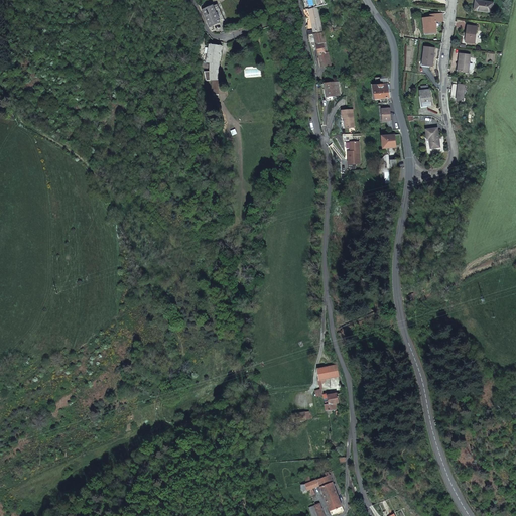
[(495,3),(477,1),(476,10),(493,12),(495,3)]
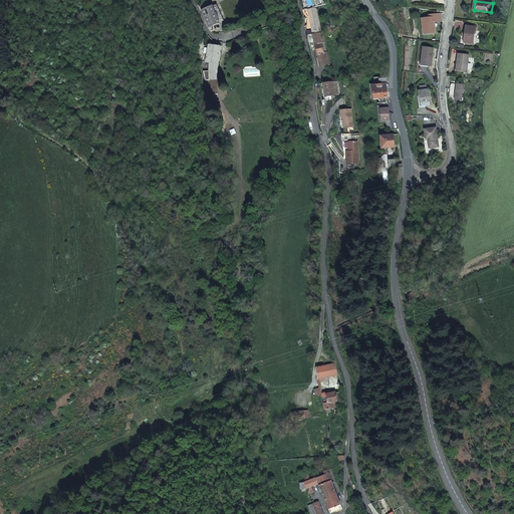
[(212,6),(203,10),(212,30),(214,29),(213,25),(219,22),(217,17),(214,9),(212,6)]
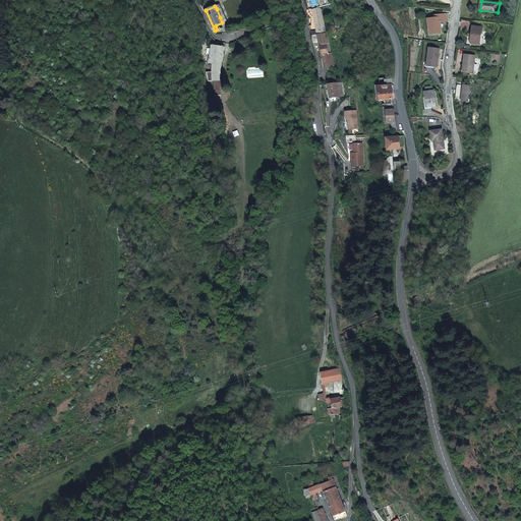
[(222,7),(217,9),(220,17),(225,15),(222,7)]
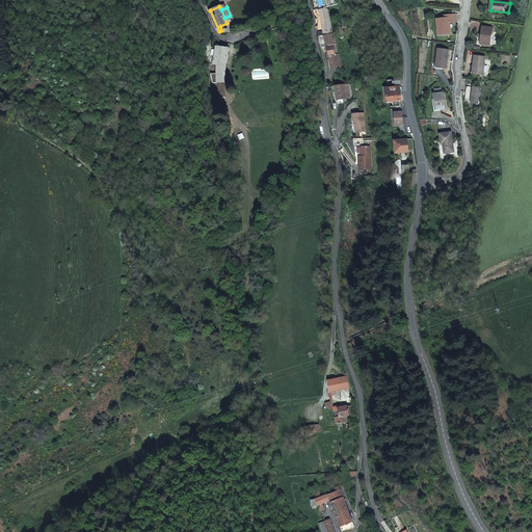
[(327,8),(319,10),(323,34),(331,33),(327,8)]
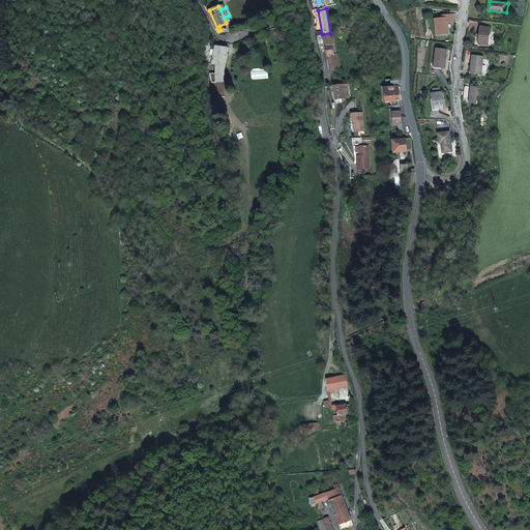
[(440,33),(450,32),(449,21),(458,20),(457,12),(444,13),(444,17),(437,18),(438,29),(439,28),(440,33)]
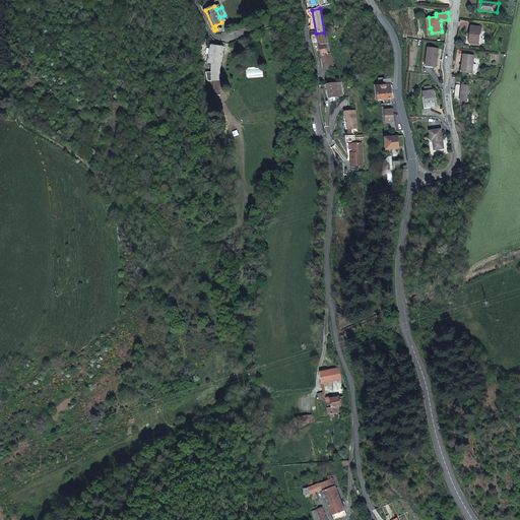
[(482,25),(472,24),(470,41),(480,43),(482,25)]
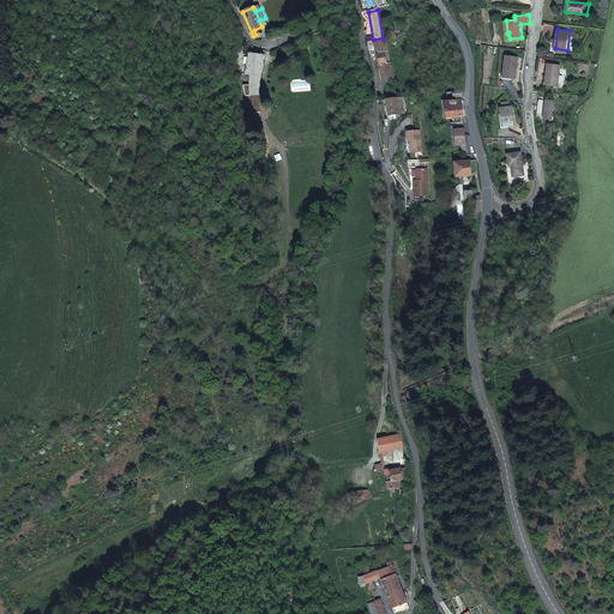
[(384,40),(367,42),(368,48),(369,52),(375,50),(380,80),(390,79),(384,40)]
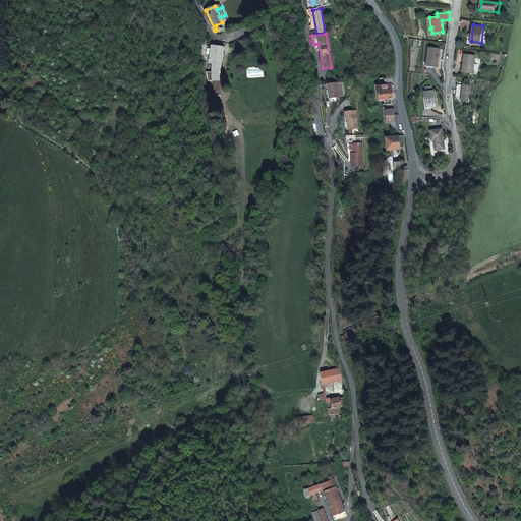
[(225,46),(222,45),(212,45),(210,63),(214,63),(213,79),(221,79),(225,46)]
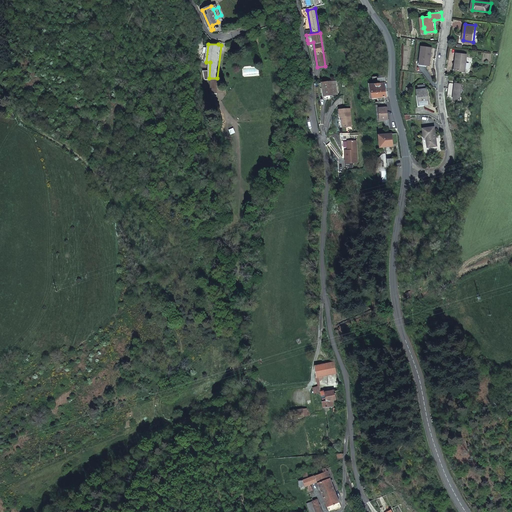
[(423,45),(421,63),(431,64),(433,47),(423,45)]
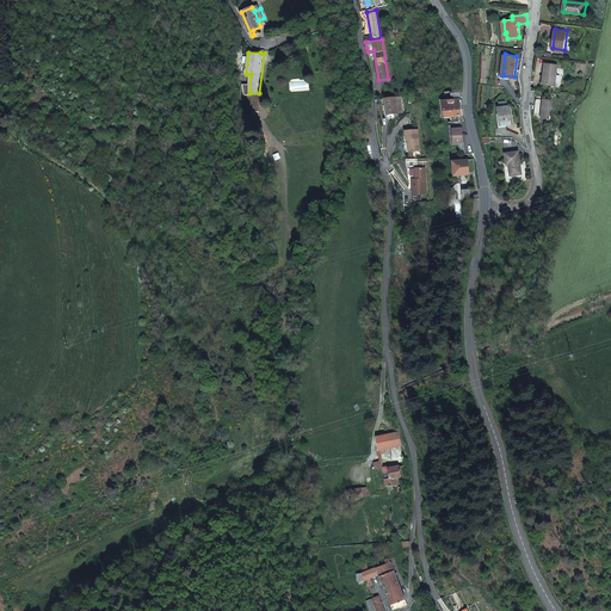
[(559,63),(545,62),(543,82),(555,84),(559,63)]
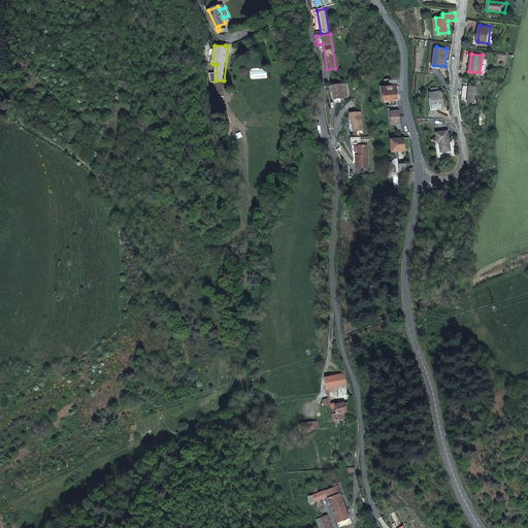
[(349,96),(347,84),(333,86),(335,98),(349,96)]
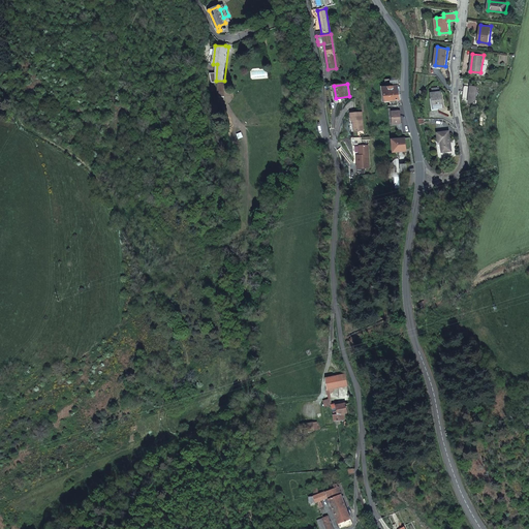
[(477,86),(464,84),(462,99),(468,99),(468,101),(475,102),(477,86)]
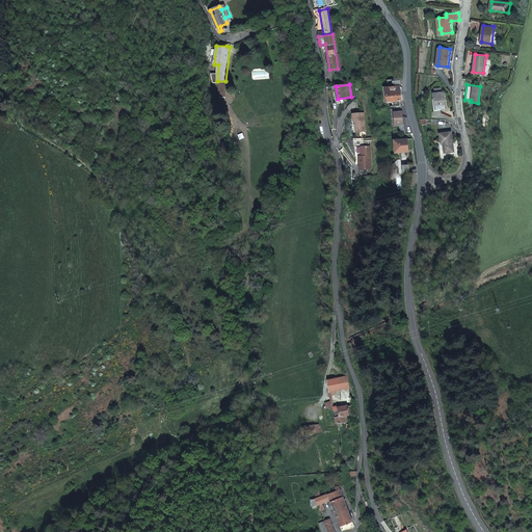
[(389,102),(397,101),(402,100),(399,86),(386,88),(389,102)]
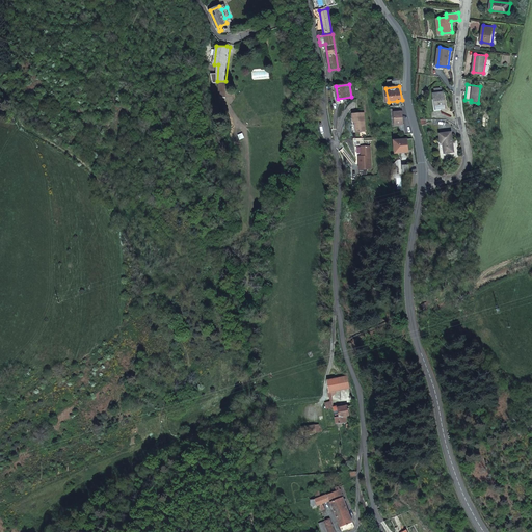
[(445,89),(434,89),(435,106),(446,105),(445,89)]
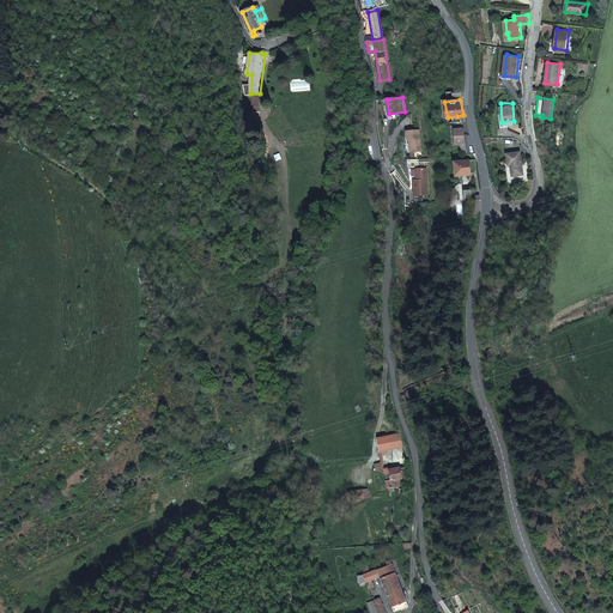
[(419,128),(406,129),(407,139),(410,139),(411,151),(422,150),(419,128)]
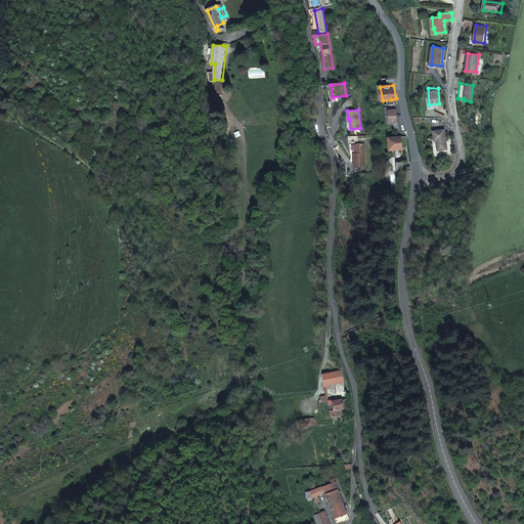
[(445,127),(433,128),(435,138),(437,137),(438,148),(447,146),(445,127)]
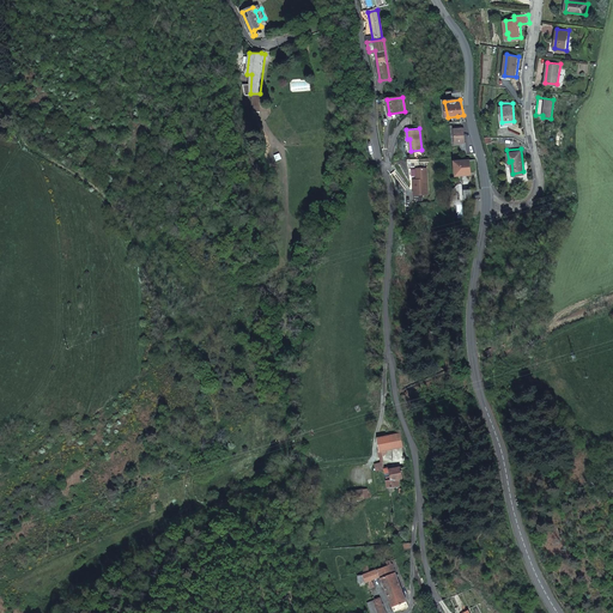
[(469,161),(455,162),(456,177),(472,176),(469,161)]
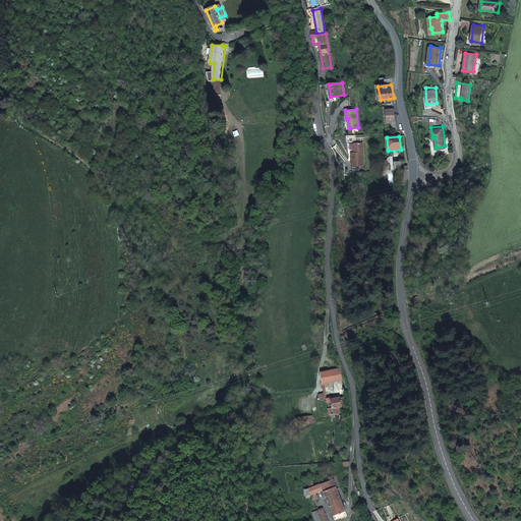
[(356,152),(352,152),(353,165),(365,165),(364,142),(355,142),(355,150),(356,151),(356,152)]
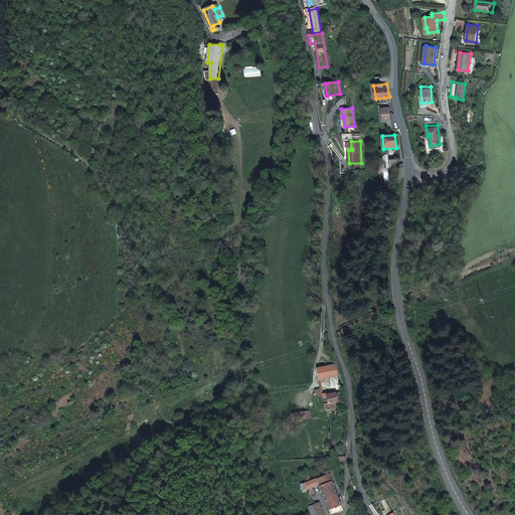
[(336,364),(320,369),(321,383),(325,382),(324,379),(339,374),(336,364)]
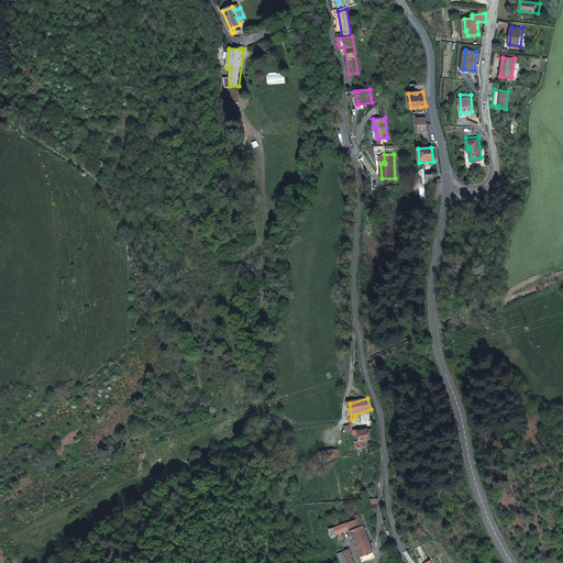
[(357,446),(359,450),(363,449),(363,445),(367,444),(366,438),(370,437),(367,428),(359,429),(354,430),(356,446),(357,446)]
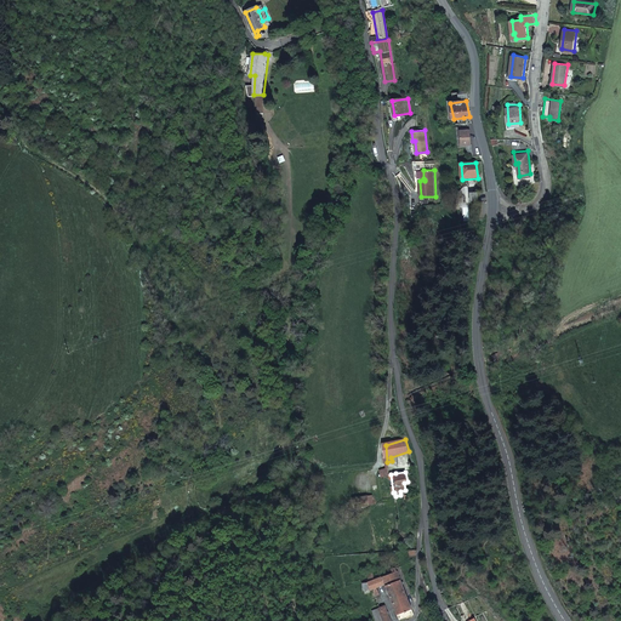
[(355,499),(357,507),(370,506),(369,496),(355,499)]
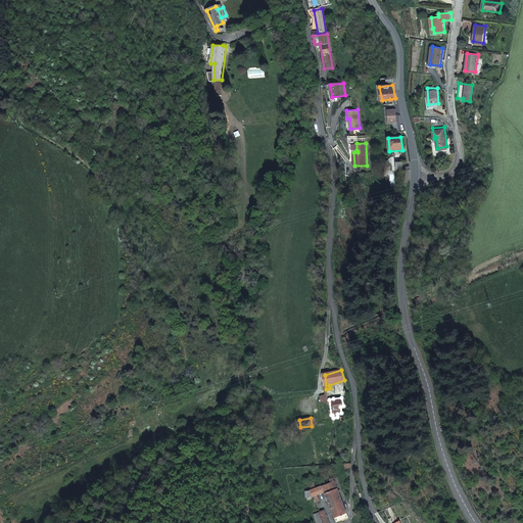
[(314,494),(316,501),(319,500),(317,494),(325,491),(336,522),(348,517),(336,484),(339,482),(337,477),(333,478),(334,481),(316,488),(314,481),(310,482),(311,490),(312,495),(314,494)]
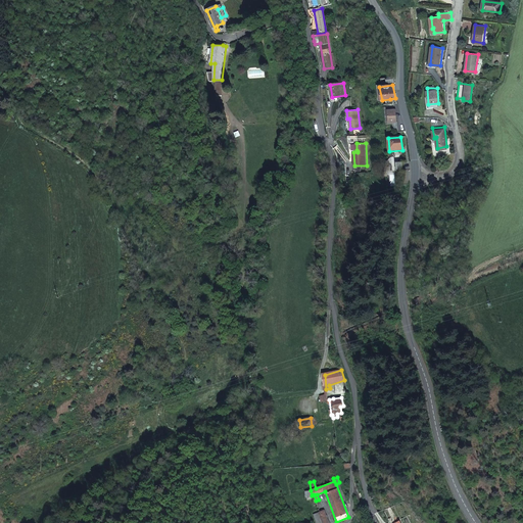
[(322,511),(318,514),(324,522),(329,522),(330,522),(322,511)]
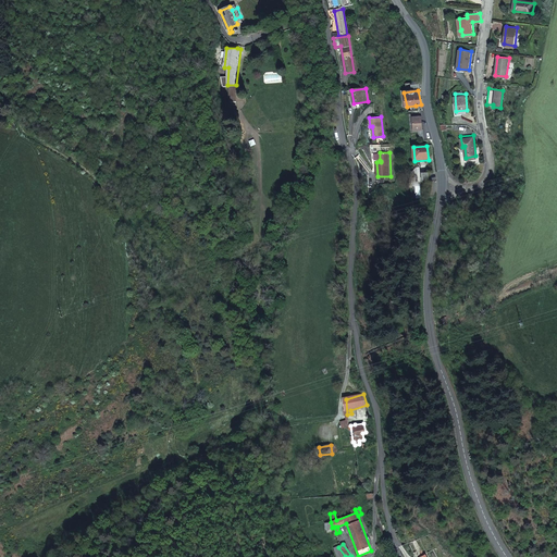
[(345,556),(338,547),(334,551),(337,556),(345,556)]
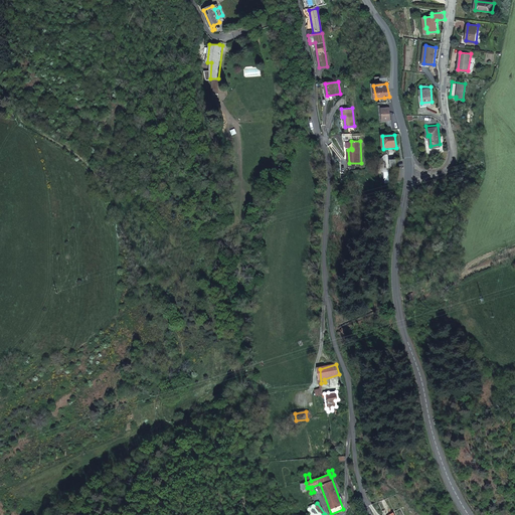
All buildings are outlined.
